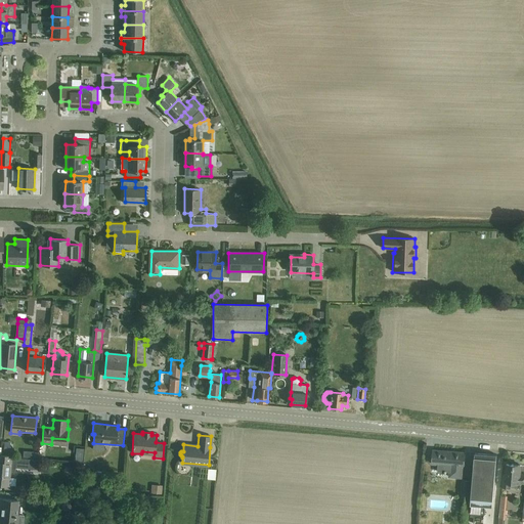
[(76,447),(75,461),(82,462),(84,448),(76,447)]
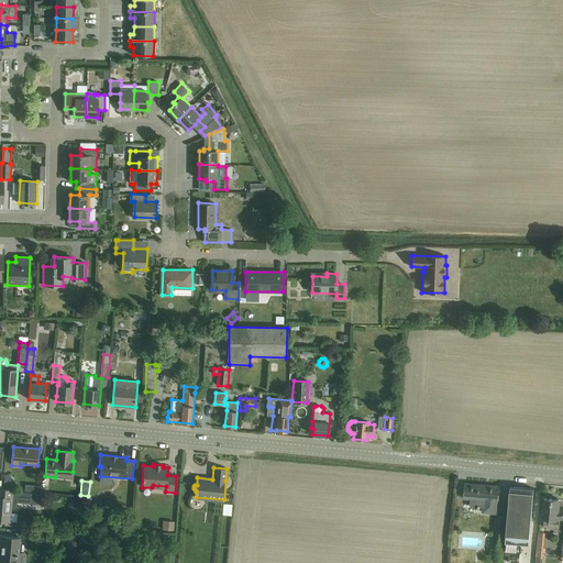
[(497,514),(499,487),(465,484),(464,499),(472,499),(471,507),(477,508),(477,506),(483,506),(483,512),(497,514)]
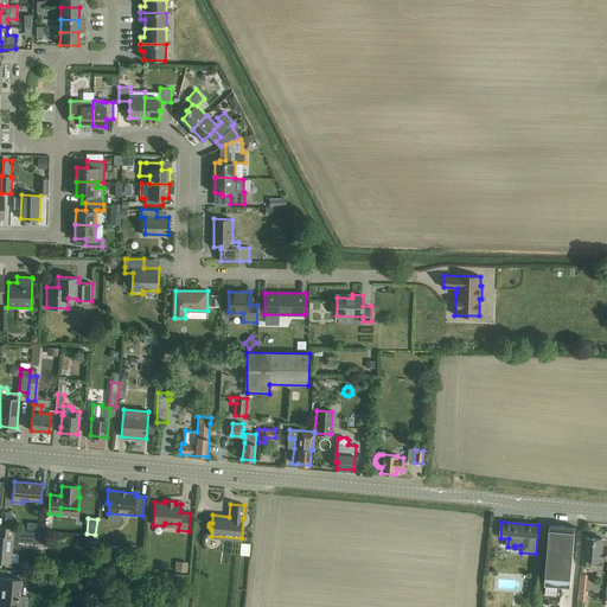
[(550,606),(560,606),(561,601),(562,586),(570,587),(576,528),(551,525),(544,600),(549,600),(549,606),(550,606)]
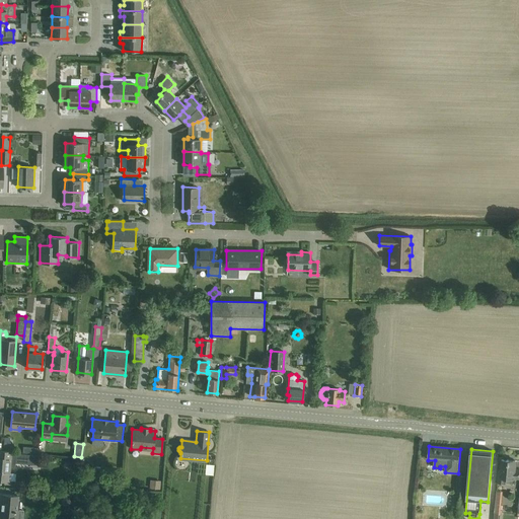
[(0,480),(9,482),(10,468),(15,469),(15,468),(15,464),(28,465),(29,454),(16,453),(16,452),(0,451),(0,480)]
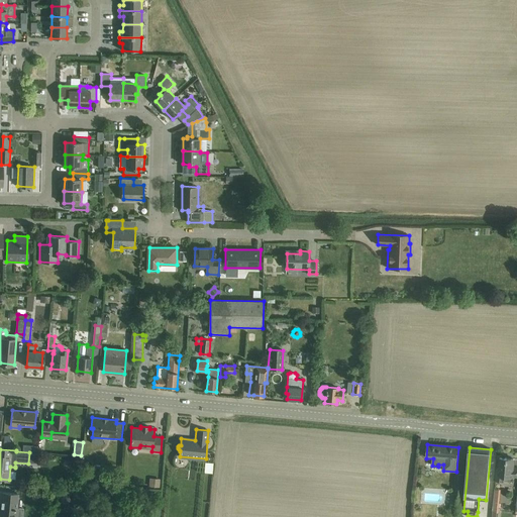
[(87,458),(83,461),(88,468),(92,463),(87,458)]
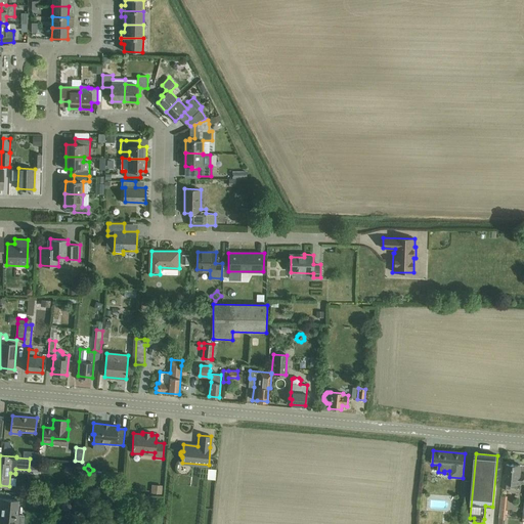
[(504,476),(503,487),(510,488),(510,482),(520,483),(523,483),(523,475),(520,475),(521,466),(507,465),(506,476),(504,476)]
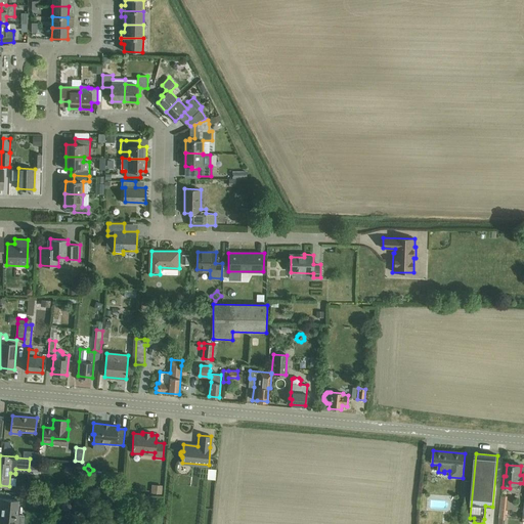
[(210,467),(209,478),(218,478),(218,468),(210,467)]
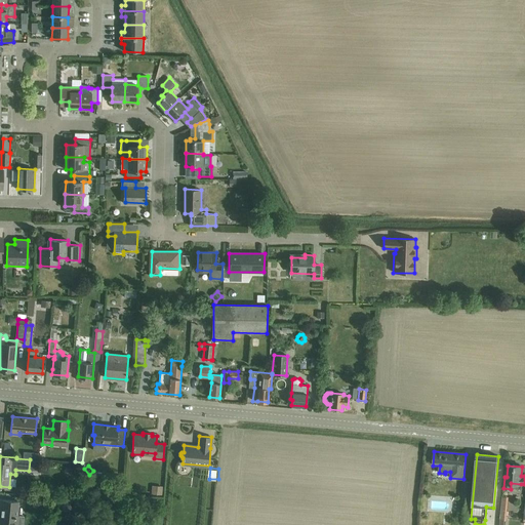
[(472,482),(462,481),(461,501),(459,501),(458,515),(469,516),(471,502),(472,482)]
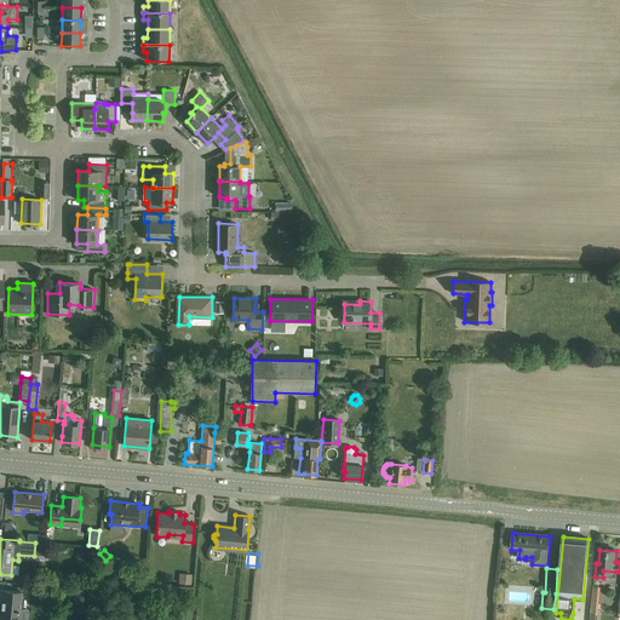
[(593,586),(590,619),(597,619),(601,587),(593,586)]
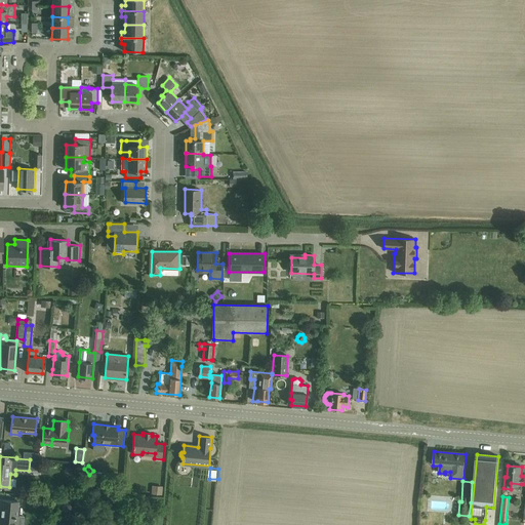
[(23,524),(24,516),(16,515),(18,501),(0,499),(0,509),(2,510),(0,524),(23,524)]
